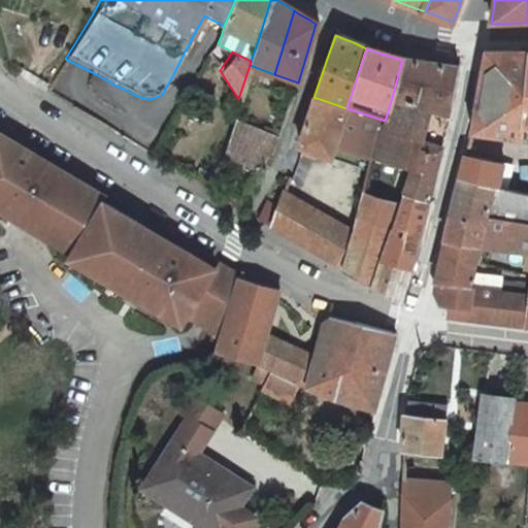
[(477,95),(469,135),(522,141),(524,127),(527,68),(527,53),(512,53),(487,53),(477,95)]
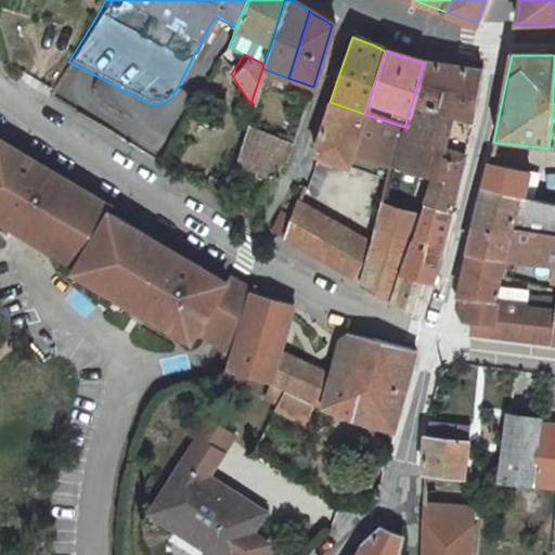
[(423,63),(411,106),(438,110),(448,67),(435,65),(423,63)]
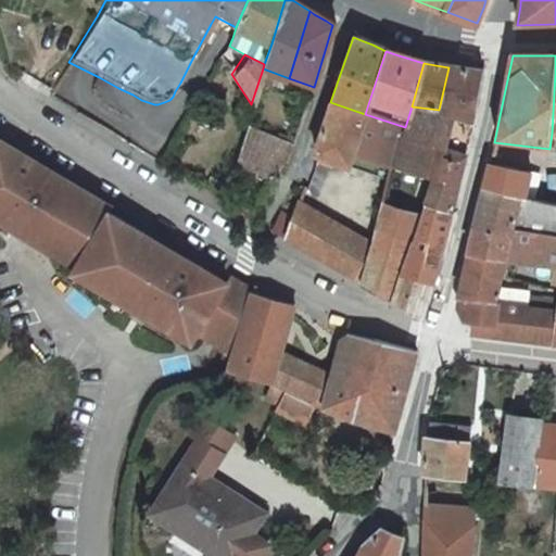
[(397,168),(433,178),(441,158),(462,162),(470,128),(472,112),(476,92),(479,79),(480,71),(471,70),(454,67),(449,67),(439,110),(412,106),(405,127),(411,128),(397,168)]
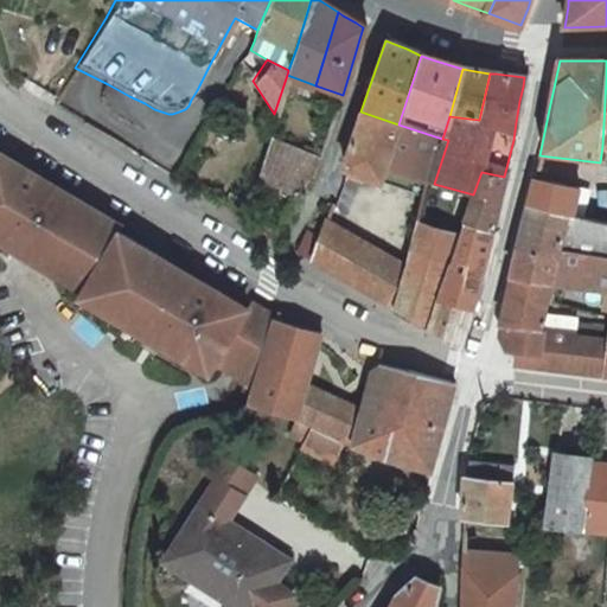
[(429,184),(442,139),(398,125),(360,112),(342,168),(379,183),(384,171),(429,184)]
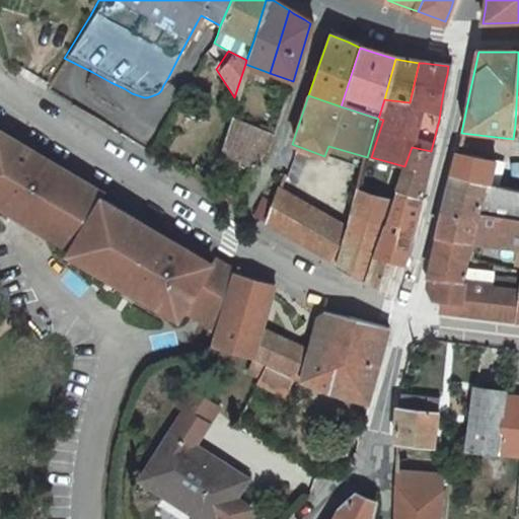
[(275,136),(228,118),(219,146),(260,164),(275,136)]
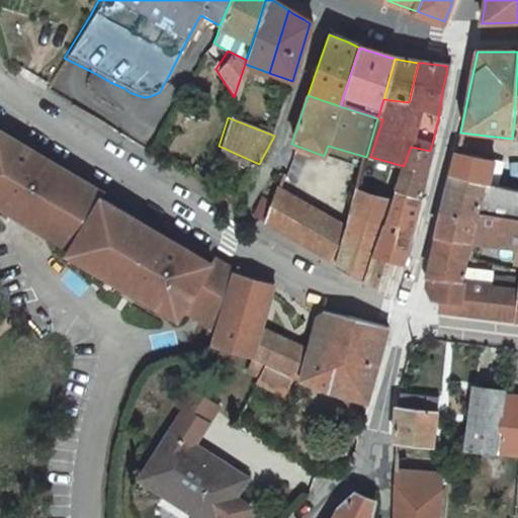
[(0,141),(0,195),(42,222),(39,230),(56,240),(60,233),(72,241),(68,247),(65,252),(92,268),(96,262),(149,293),(145,299),(163,311),(169,300),(181,308),(208,263),(166,238),(157,253),(150,257),(125,243),(139,221),(98,197),(101,193),(58,167),(44,190),(23,179),(20,169),(31,152),(3,135),(0,141)]
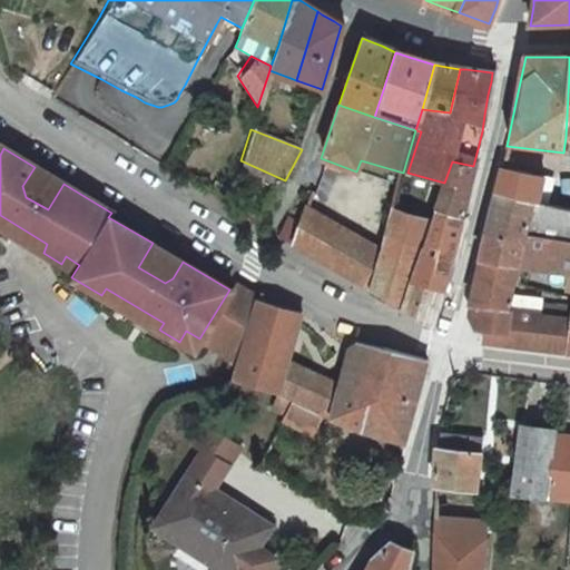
[(361,160),(356,172),(399,188),(403,173),(361,160)]
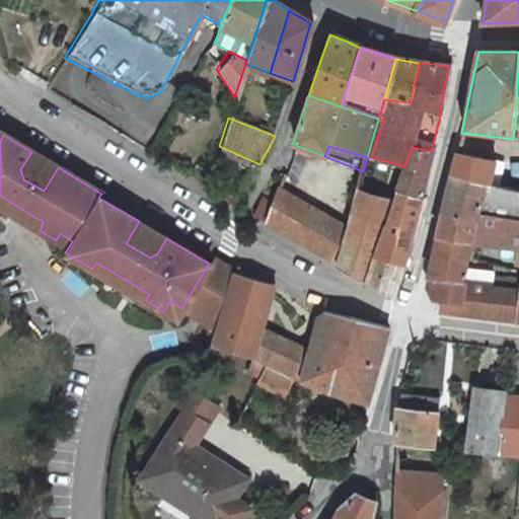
[(395,193),(421,199),(427,171),(431,151),(412,147),(404,166),(395,193)]
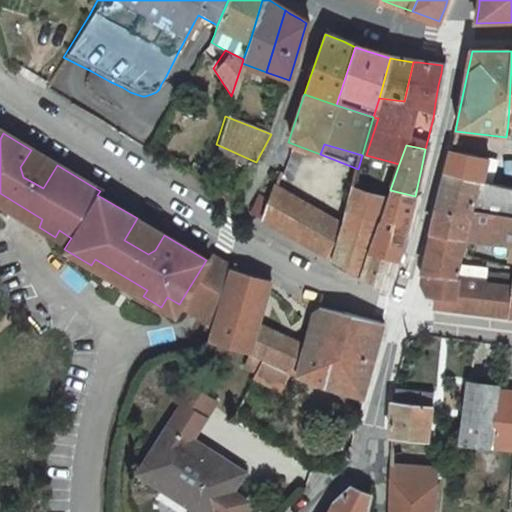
[(49,160),(31,150),(20,167),(23,177),(43,188),(57,165),(49,160)]
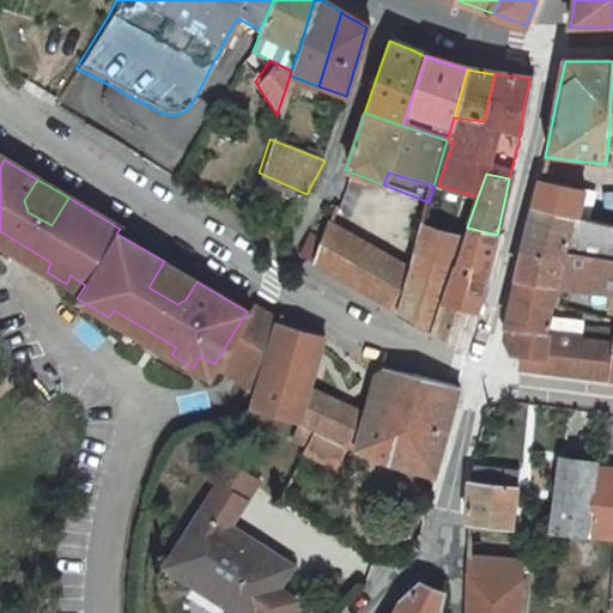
[(533,210),(572,217),(580,218),(584,189),(539,182),(533,210)]
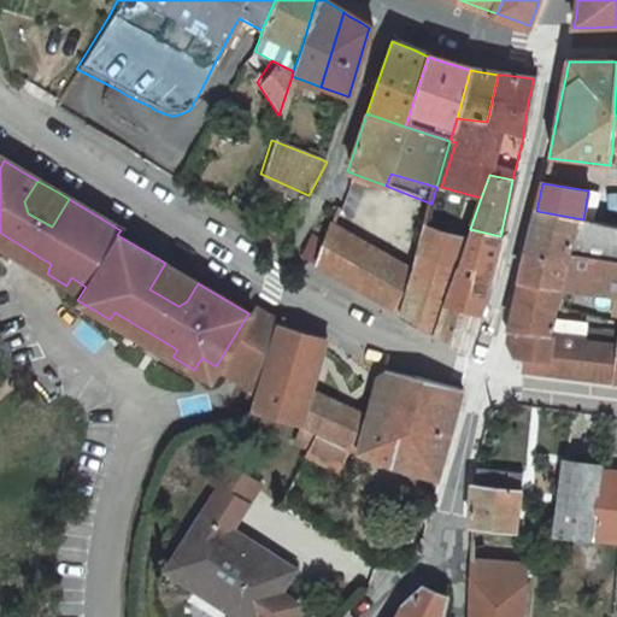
[(616,195),(588,191),(583,219),(616,223),(616,195)]
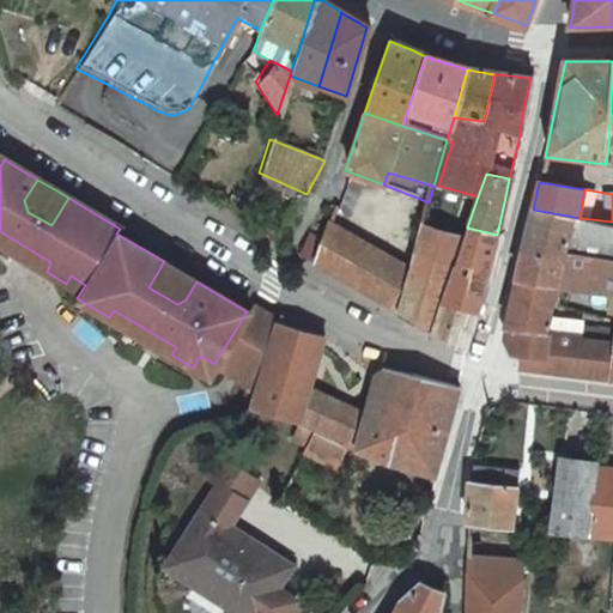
[(565,252),(572,217),(533,210),(528,230),(522,252),(564,256),(565,252)]
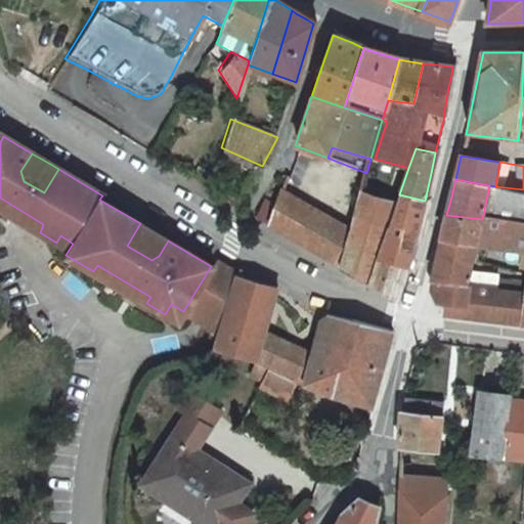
[(523,189),(495,186),(489,185),(483,215),(523,220),(523,189)]
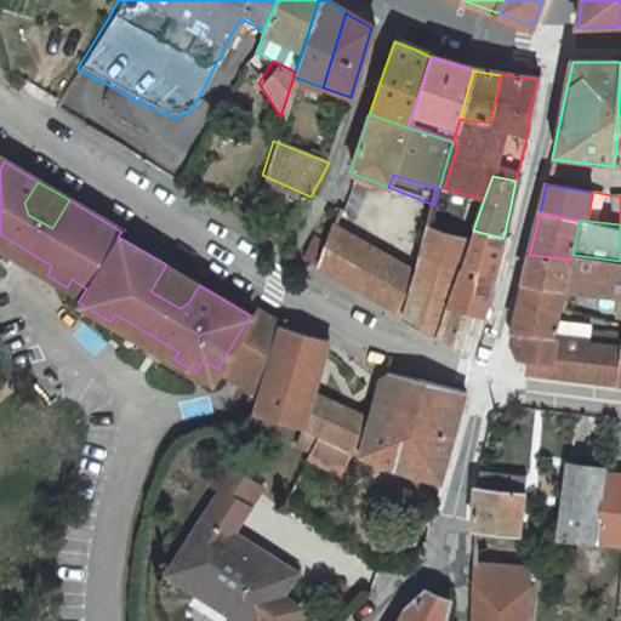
[(427,332),(436,337),(446,303),(469,240),(428,226),(415,267),(400,318),(427,332)]
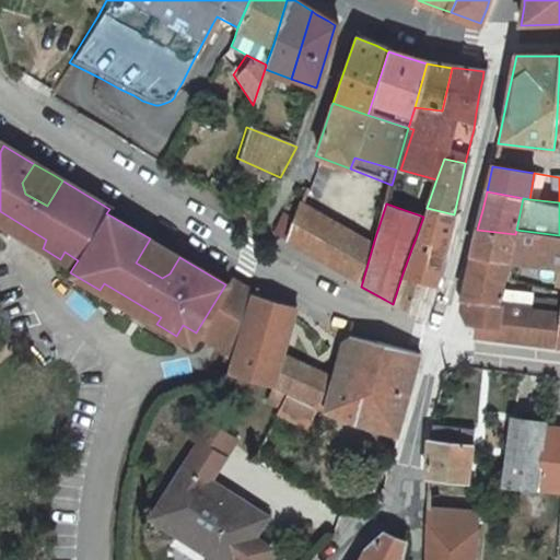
[(353,281),(361,287),(374,241),(298,207),(293,219),(286,242),(337,272),(353,281)]
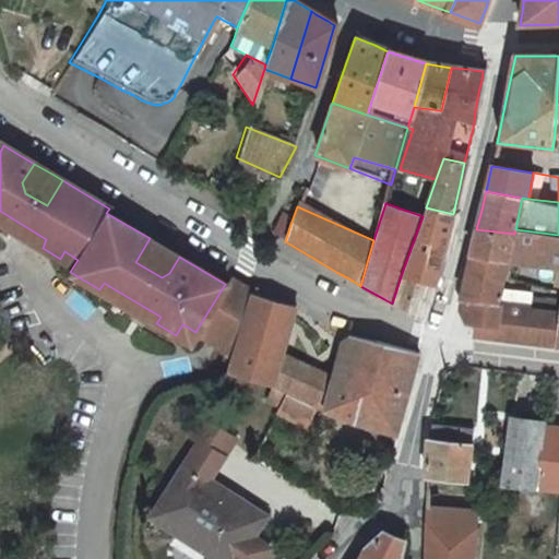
[(453,214),(426,207),(423,216),(402,273),(436,283),(440,265),(445,245),(448,232),(453,214)]
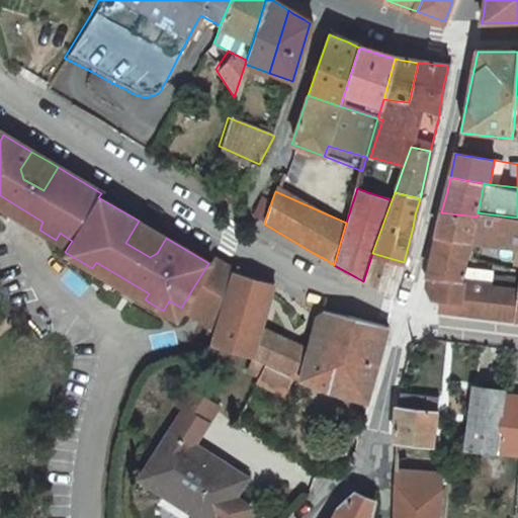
[(0,206),(39,230),(42,222),(0,195),(0,206)]
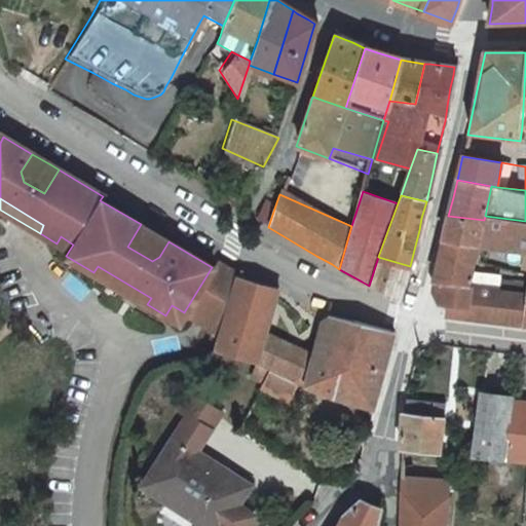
[(261,200),(256,221),(268,227),(275,205),(261,200)]
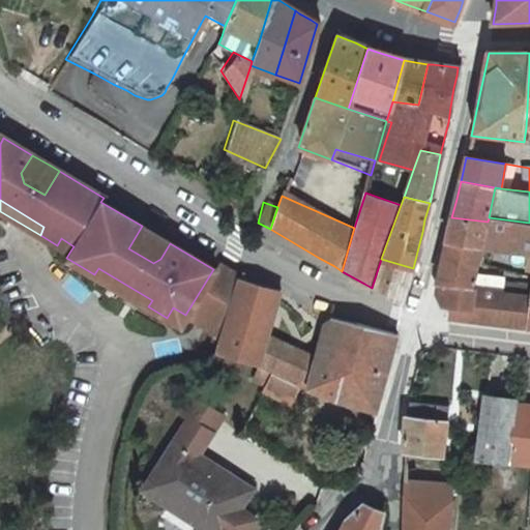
[(529,223),(489,217),(488,222),(451,217),(445,244),(481,248),(488,248),(529,253),(529,223)]
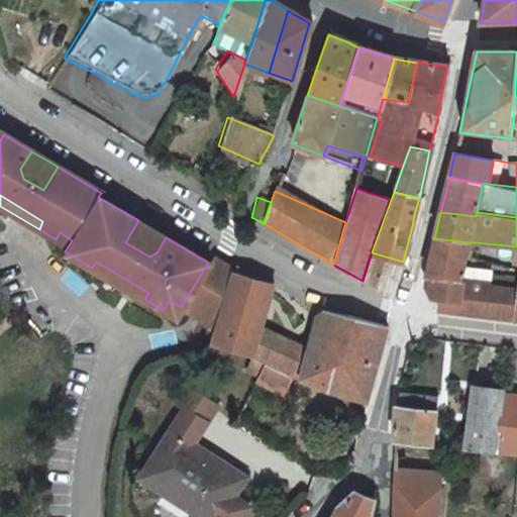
[(166,237),(138,220),(125,242),(149,256),(157,252),(166,237)]
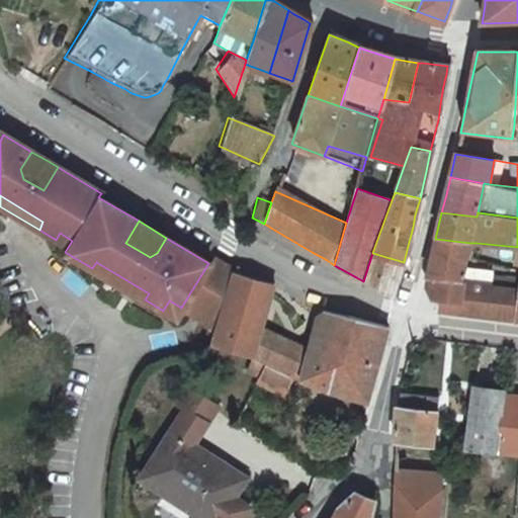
[(56,240),(68,247),(72,241),(60,233),(56,240)]
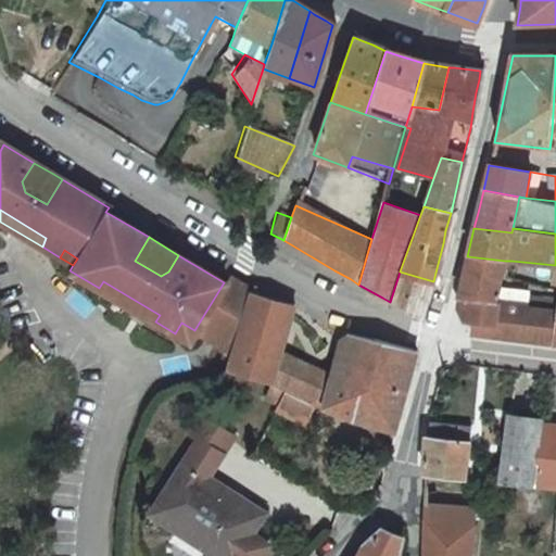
[(467,256),(457,297),(462,298),(496,302),(505,261),(467,256)]
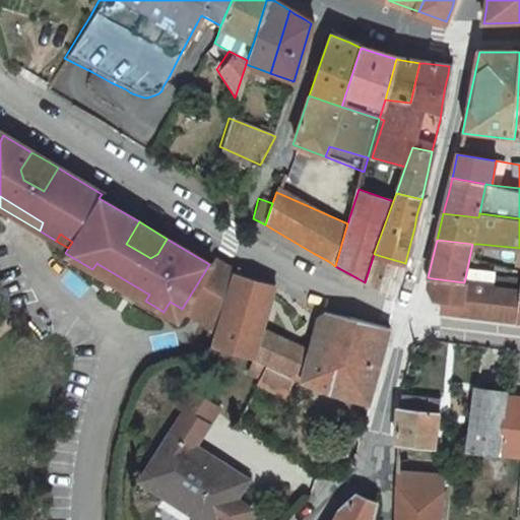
[(374,254),(365,282),(394,300),(398,285),(405,263),(374,254)]
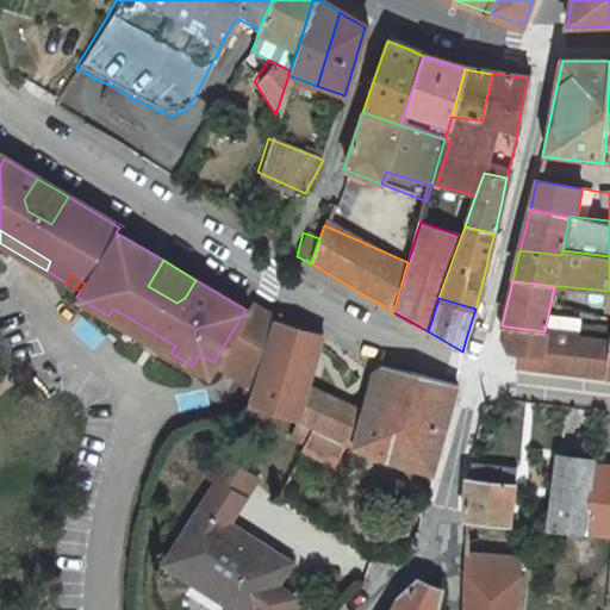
[(274,322),(274,319),(263,313),(249,305),(246,310),(213,362),(230,373),(253,386),(274,322)]
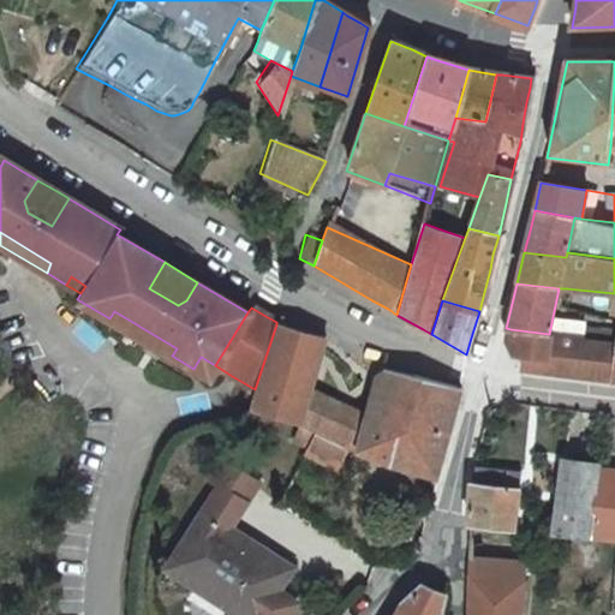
[(109,318),(172,356),(177,348),(114,311),(109,318)]
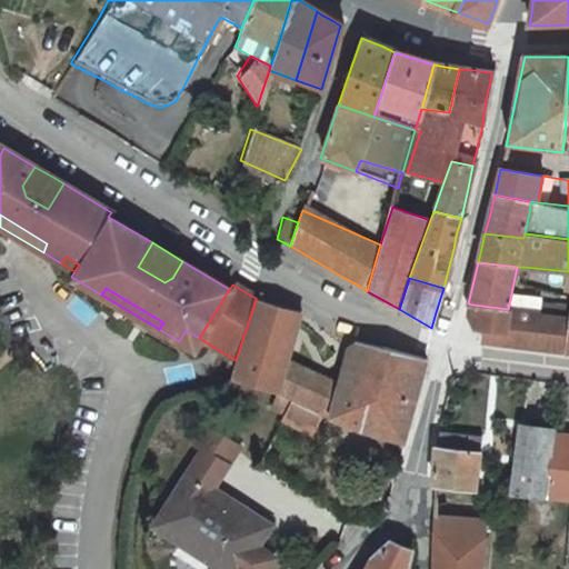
[(256,300),(236,360),(231,377),(251,383),(271,392),(282,362),(297,312),(279,307),(256,300)]
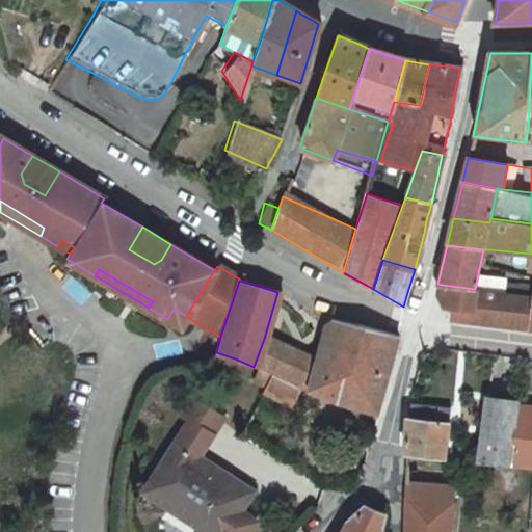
[(530,328),(531,306),(531,295),(475,289),(442,285),(441,293),(451,310),(450,319),(467,321),(497,324),(530,328)]
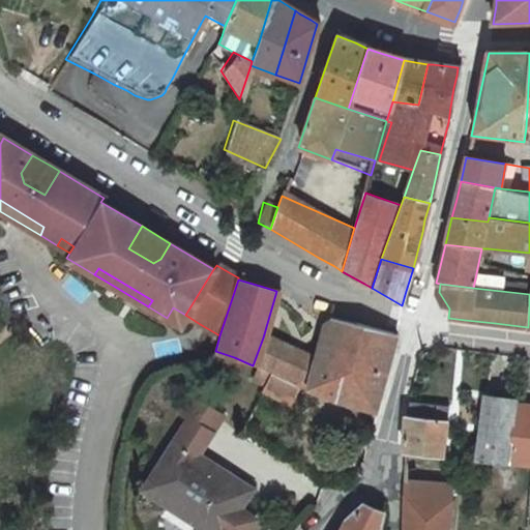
[(179,325),(185,315),(173,307),(167,318),(179,325)]
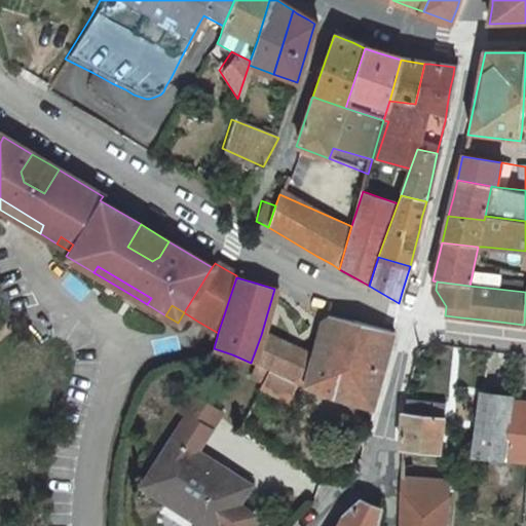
[(310,351),(301,380),(354,401),(374,408),(381,379),(386,360),(390,345),(393,334),(389,332),(330,313),(321,317),(310,351)]
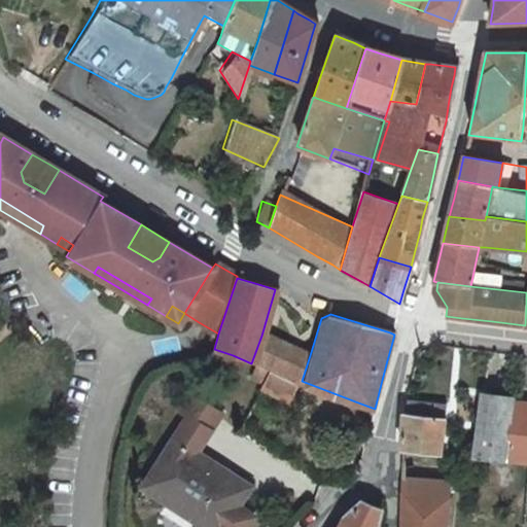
[(261,336),(251,363),(291,377),(302,381),(311,352),(278,341),(261,336)]
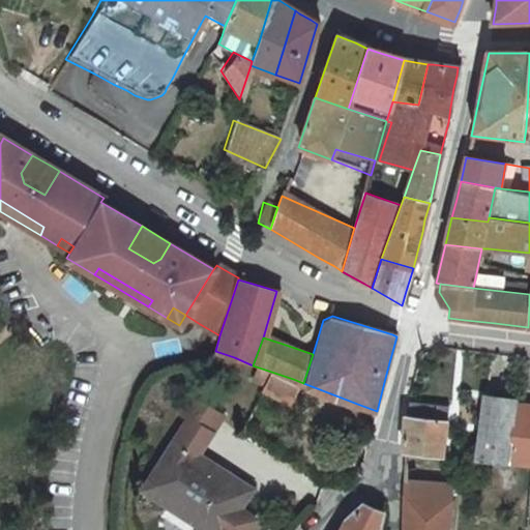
[(293,379),(253,365),(248,379),(261,385),(259,388),(283,400),(293,379)]
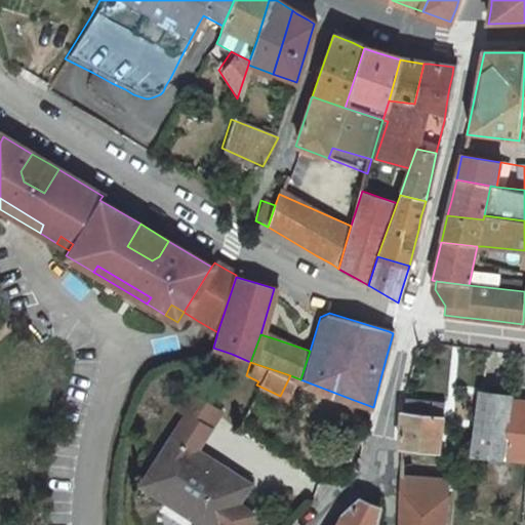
[(168,439),(138,488),(161,502),(163,499),(193,519),(192,521),(197,524),(242,524),(248,515),(232,506),(243,486),(187,451),(214,404),(190,390),(178,410),(184,413),(168,439)]
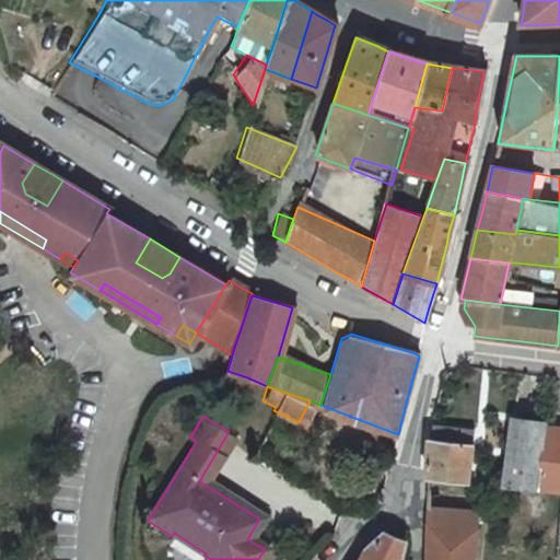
[(537,493),(547,427),(548,423),(515,419),(504,489),(537,493)]
